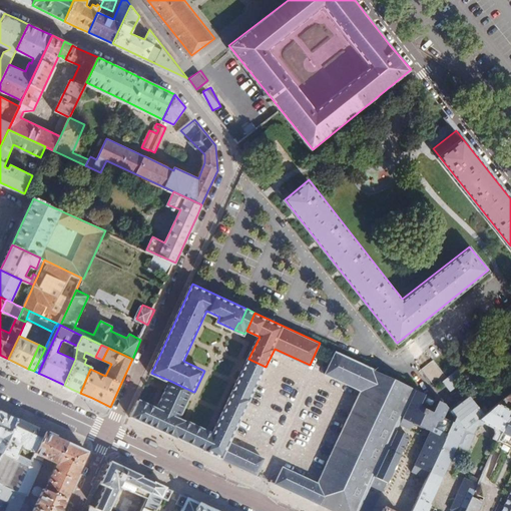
[(402,418),(416,388),(337,351),(327,373),(363,389),(319,483),(283,466),(276,483),(336,510),(358,510),(371,484),(397,428),(400,422),(402,418)]
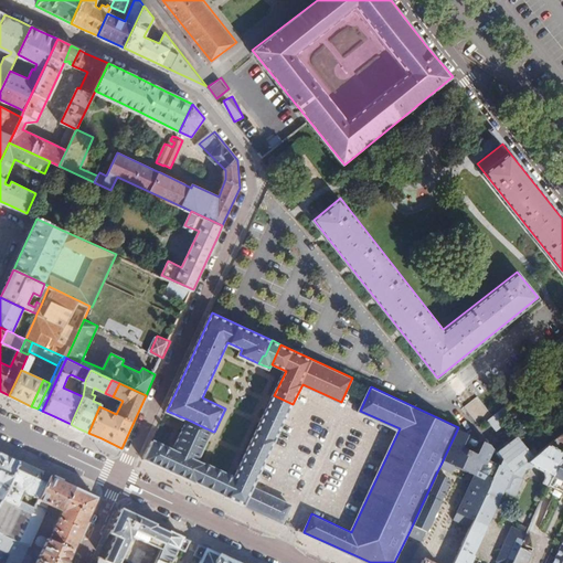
[(491,411),(477,392),(464,403),(478,422),(491,411)]
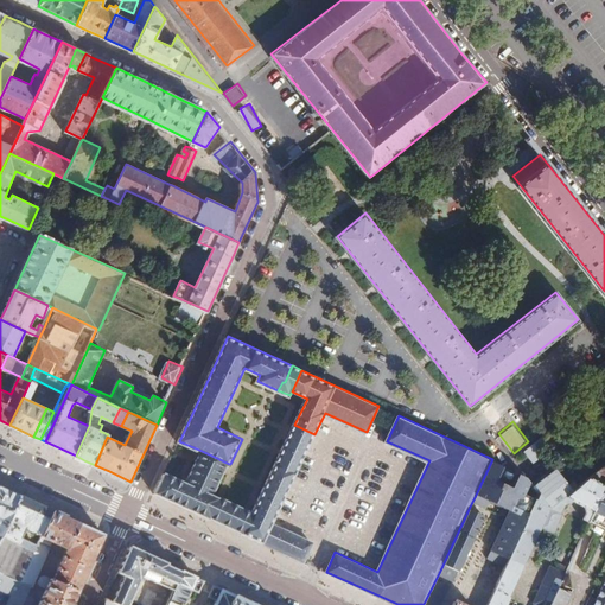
[(314,434),(294,425),(287,439),(309,447),(314,434)]
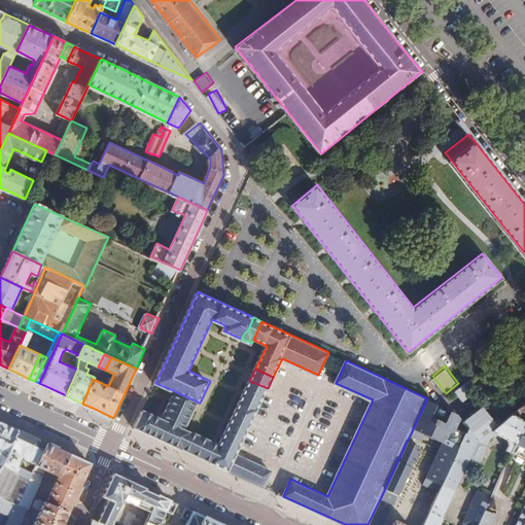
[(211,463),(264,487),(272,470),(237,454),(268,388),(249,381),(225,432),(230,434),(226,440),(223,438),(219,445),(191,432),(190,432),(185,430),(196,409),(172,397),(163,418),(143,409),(135,427),(181,450),(182,448),(196,454),(212,461),(211,463)]
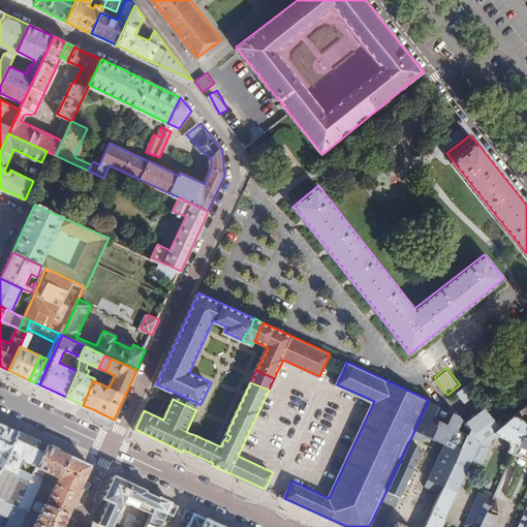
[(196,410),(199,404),(176,393),(173,399),(196,410)]
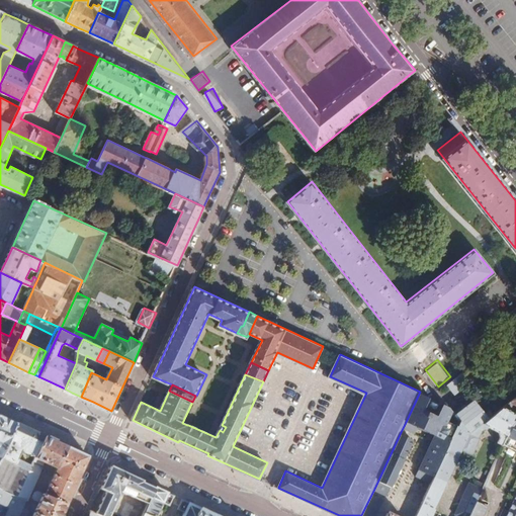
[(429,396),(420,392),(406,422),(404,426),(414,431),(417,424),(436,433),(418,474),(433,481),(450,443),(459,423),(449,418),(454,408),(450,403),(449,405),(443,402),(438,414),(424,408),(429,396)]
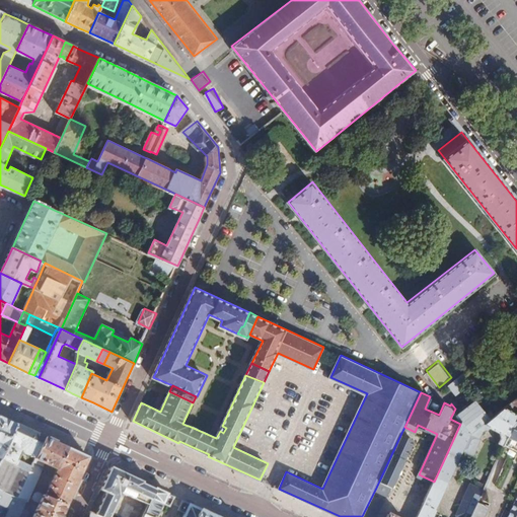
[(483,424),(493,417),(477,397),(458,413),(462,419),(473,432),(478,428),(483,424)]
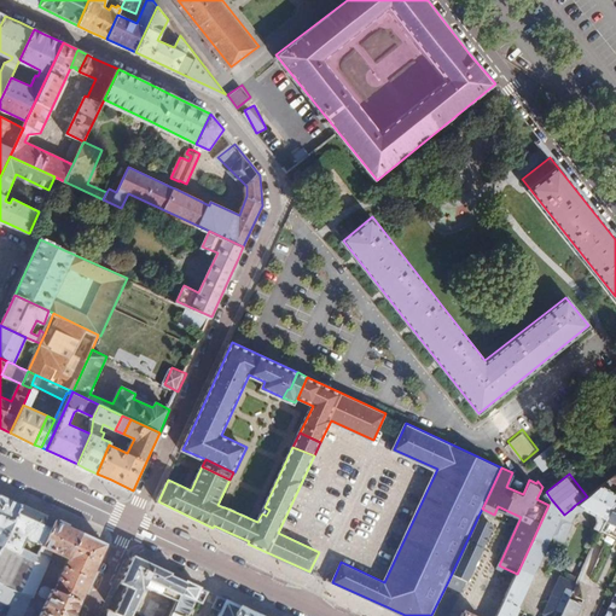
[(615,493),(599,486),(587,497),(575,505),(592,512),(596,522),(593,528),(600,532),(603,524),(609,511),(611,509),(615,504),(615,493)]
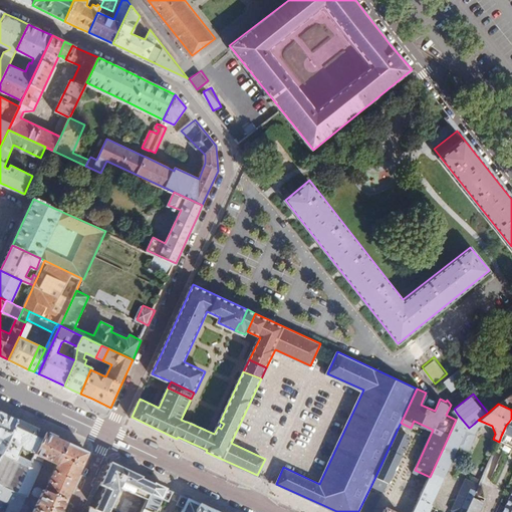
[(0,458),(3,453),(18,419),(0,410),(0,458)]
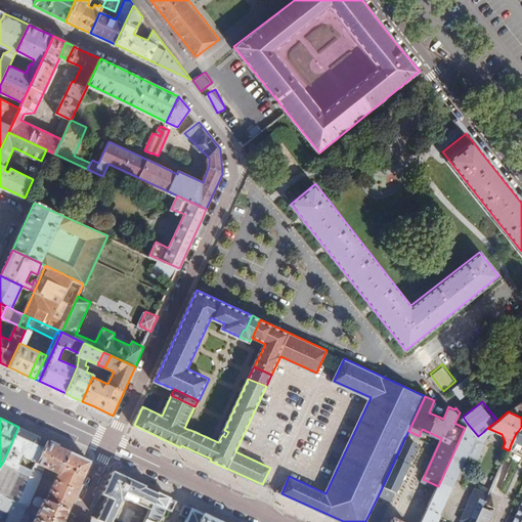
[(478,436),(467,423),(465,428),(455,448),(438,486),(437,487),(421,521),(437,521),(441,514),(439,513),(467,454),(478,460),(486,443),(484,442),(487,434),(483,432),(478,436)]
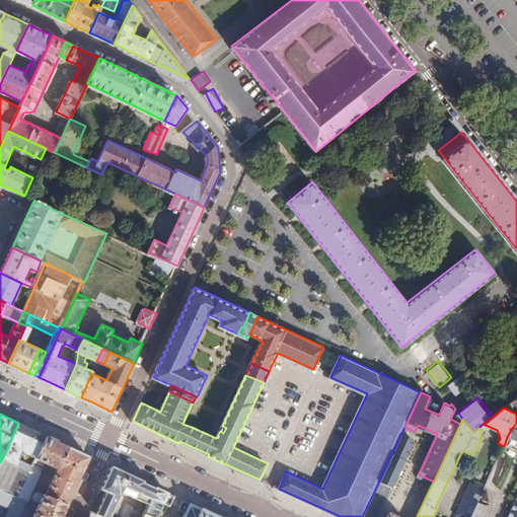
[(30,429),(18,423),(3,457),(30,470),(32,465),(17,458),(22,448),(27,452),(38,457),(47,436),(31,429),(30,429)]
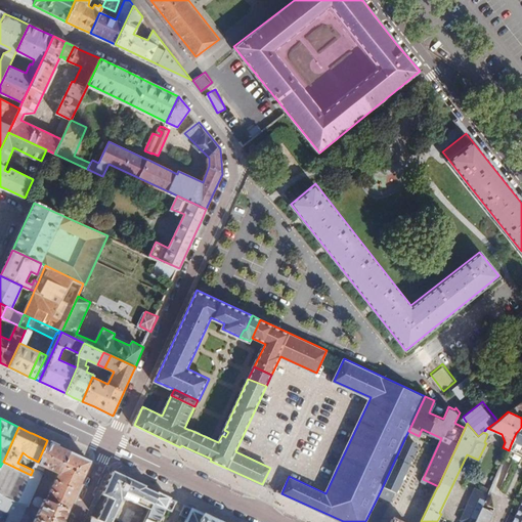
[(509,450),(488,493),(475,521),(521,521),(521,427),(518,431),(516,433),(511,444),(509,450)]
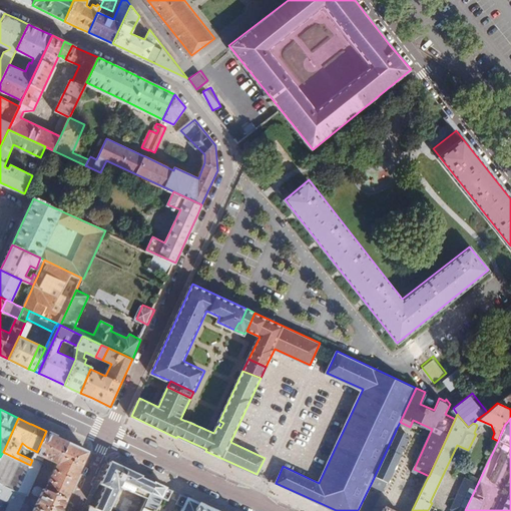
[(409,434),(397,428),(371,484),(383,490),(409,434)]
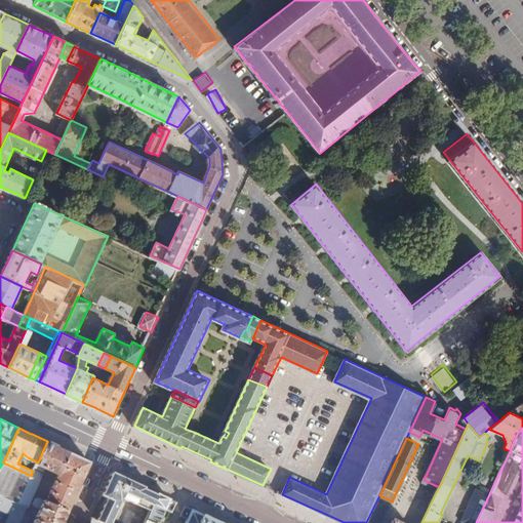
[(0,468),(0,493),(30,508),(47,469),(61,474),(48,501),(40,497),(37,497),(34,503),(36,507),(42,509),(35,522),(63,522),(91,461),(67,450),(47,441),(38,463),(33,471),(31,476),(3,463),(0,468)]
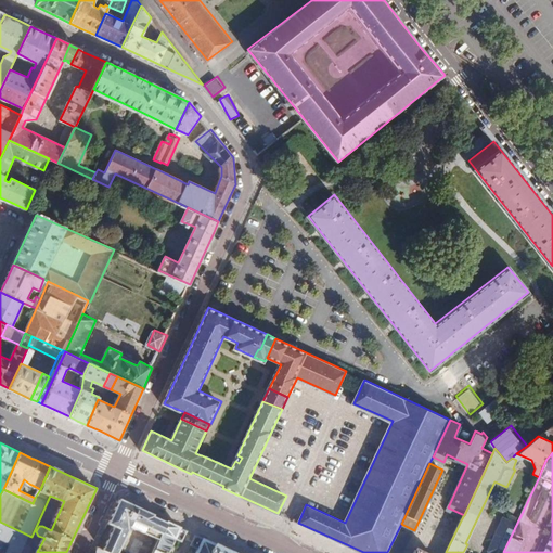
[(154,516),(154,514),(120,499),(111,519),(108,523),(115,526),(129,531),(121,549),(130,552),(153,552),(159,539),(167,522),(154,516)]
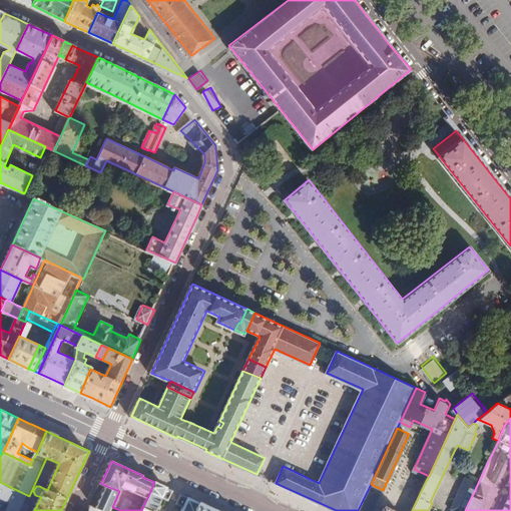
[(458,510),(465,510),(478,483),(466,478),(452,508),(458,510)]
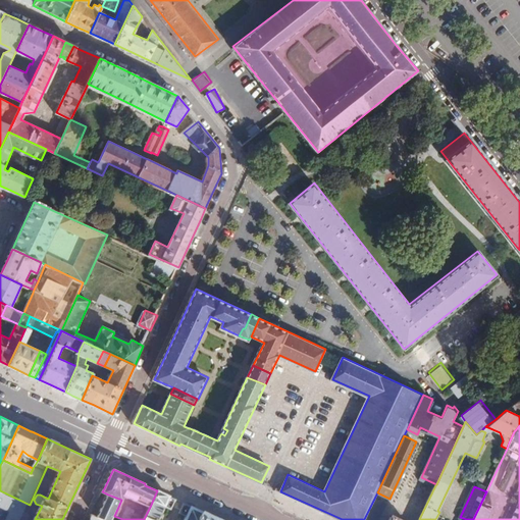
[(177,499),(158,489),(157,490),(150,507),(144,519),(200,519),(205,511),(186,503),(180,515),(187,518),(186,519),(159,519),(165,506),(172,509),(177,499)]
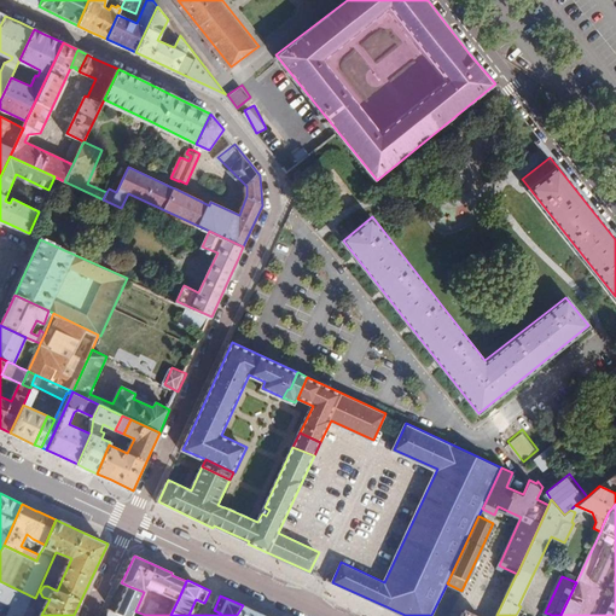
[(0,615),(27,615),(35,598),(0,581),(0,615)]
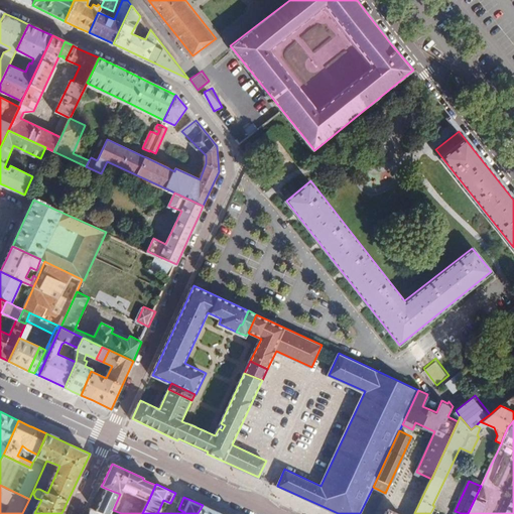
[(373,487),(360,513),(375,513),(385,493),(373,487)]
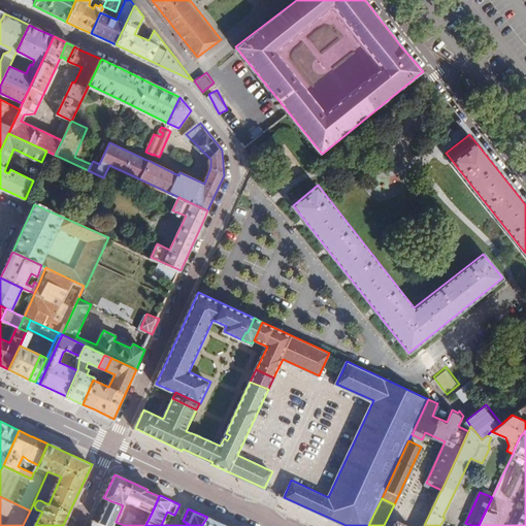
[(106,525),(112,525),(116,522),(123,505),(109,500),(100,523),(106,525)]
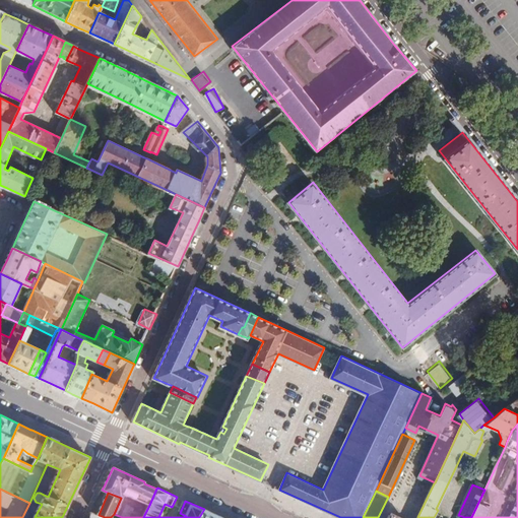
[(222,517),(204,509),(199,517),(222,517)]
